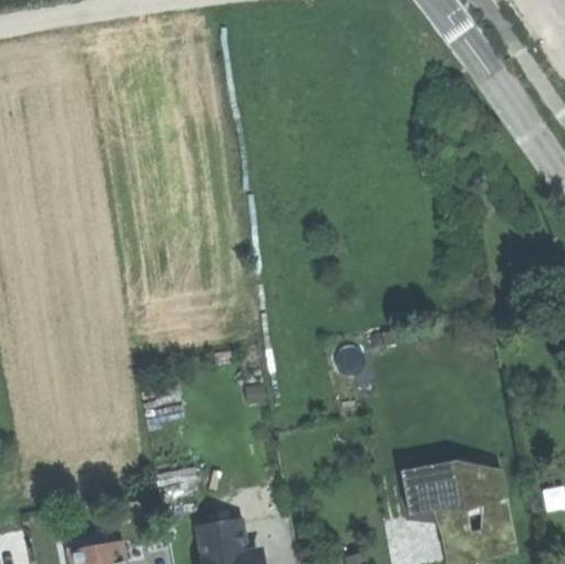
[(441,510),(450,563),(520,551),(505,469),(459,460),(400,470),(408,515),(441,510)]
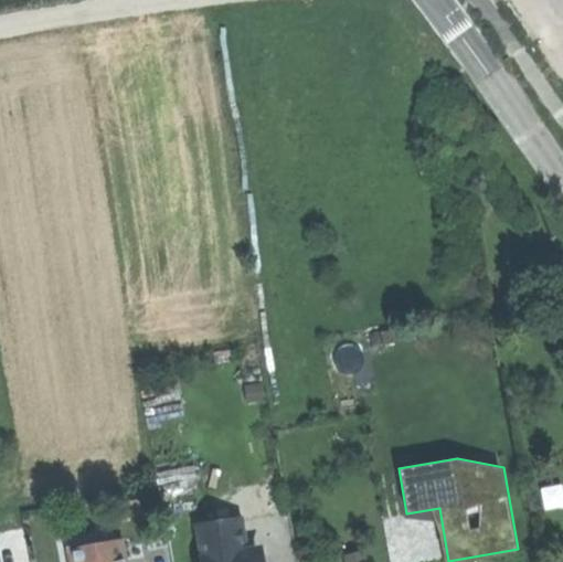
[(562,481),(548,484),(550,504),(562,501),(562,481)]
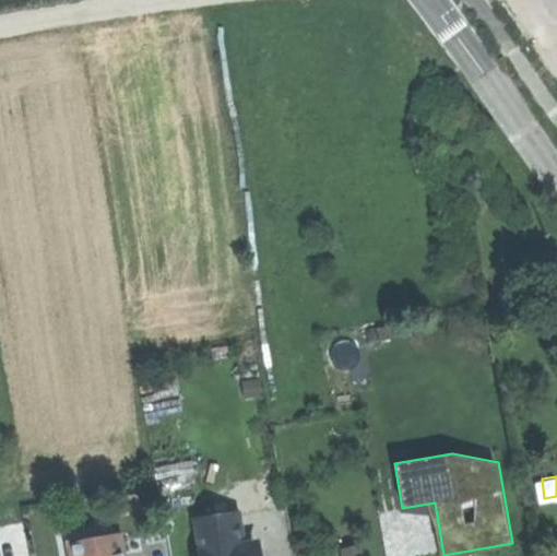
[(240,513),(200,520),(205,555),(260,555),(251,552),(250,543),(246,543),(240,513)]
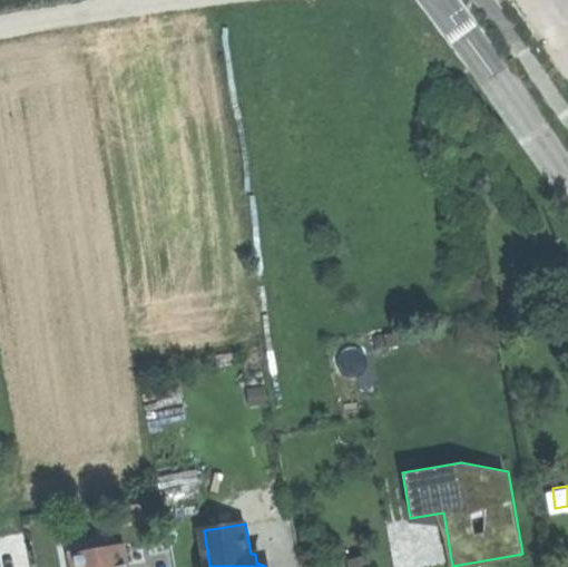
[(128,566),(124,543),(101,547),(101,544),(72,549),(75,566),(128,566)]
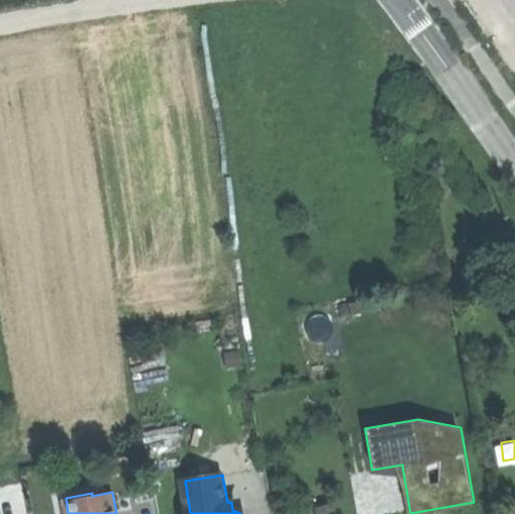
[(242,513),(242,510),(231,502),(232,510),(240,513),(242,513)]
